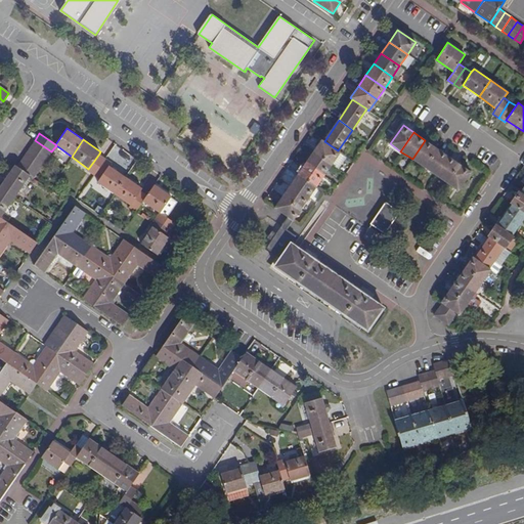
[(321,139),(313,151),(332,165),(341,153),(338,150),(324,141),(321,139)]
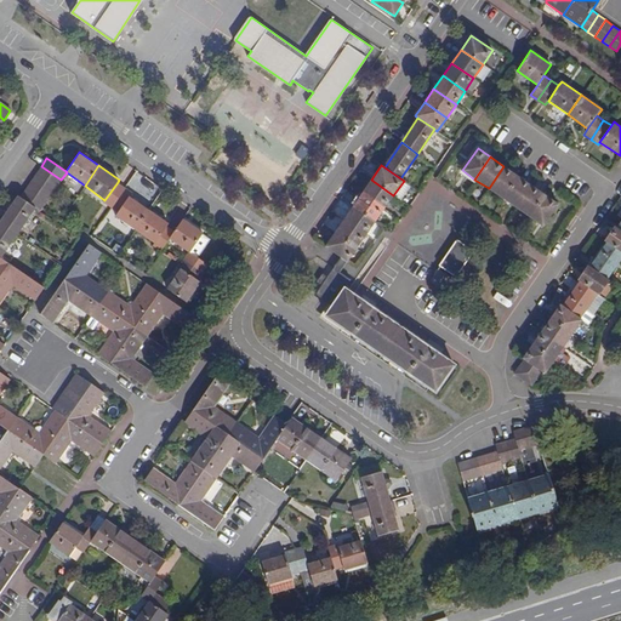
[(41,166),(35,174),(56,187),(61,180),(41,166)]
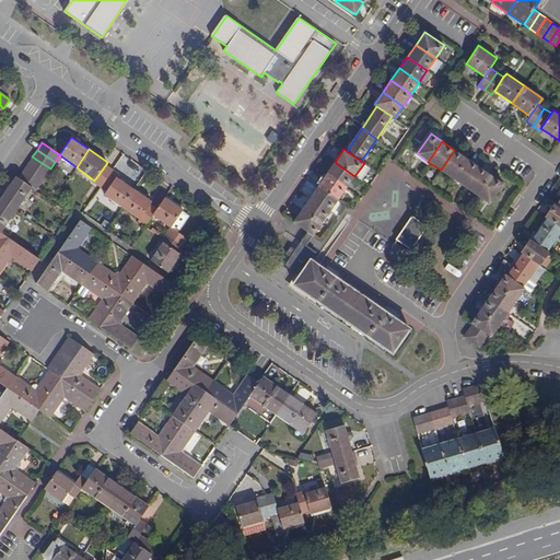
[(441,170),(453,178),(466,158),(454,150),(441,170)]
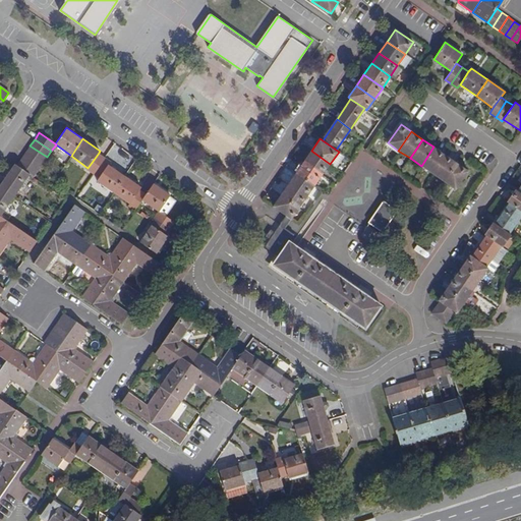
[(30,146),(25,152),(43,164),(47,157),(30,146)]
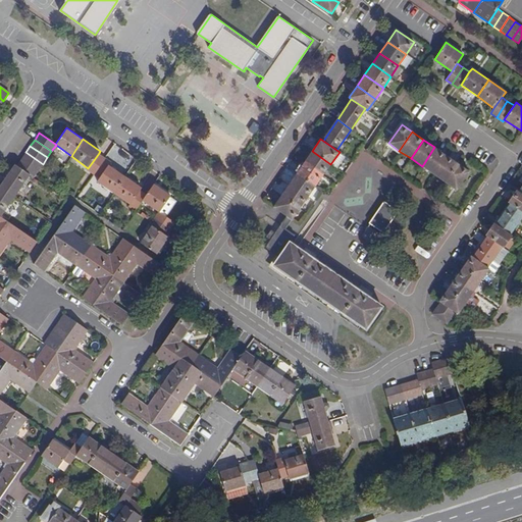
[(422,166),(432,173),(446,155),(434,147),(422,166)]
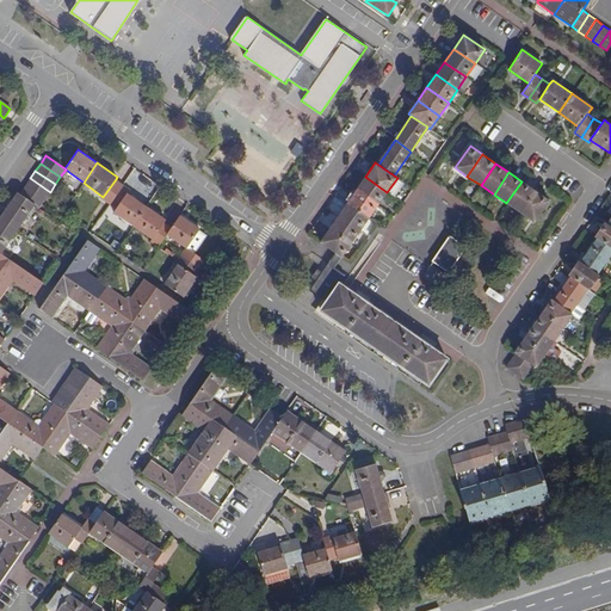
[(365,177),(357,190),(378,205),(387,192),(365,177)]
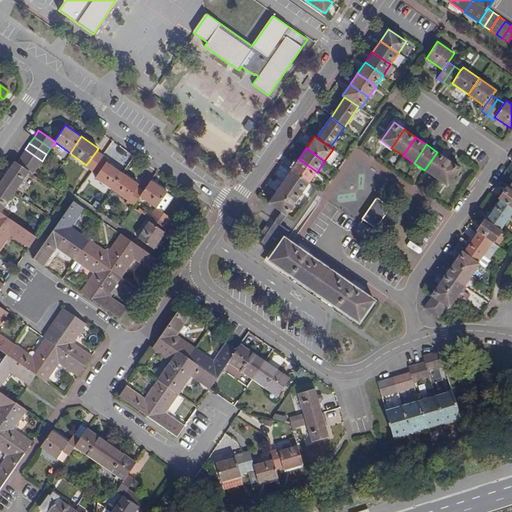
[(42,161),(25,149),(20,156),(37,167),(42,161)]
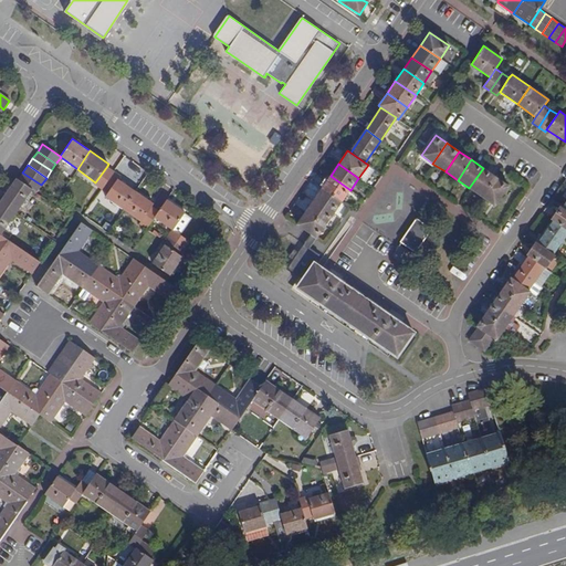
[(114,170),(107,166),(95,182),(94,184),(101,188),(114,170)]
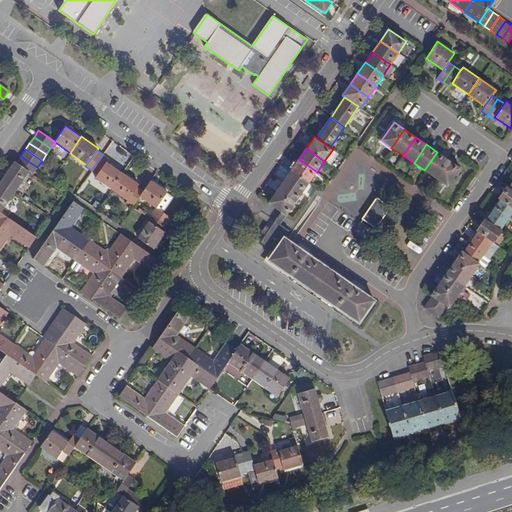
[(424,170),(436,178),(449,160),(437,152),(424,170)]
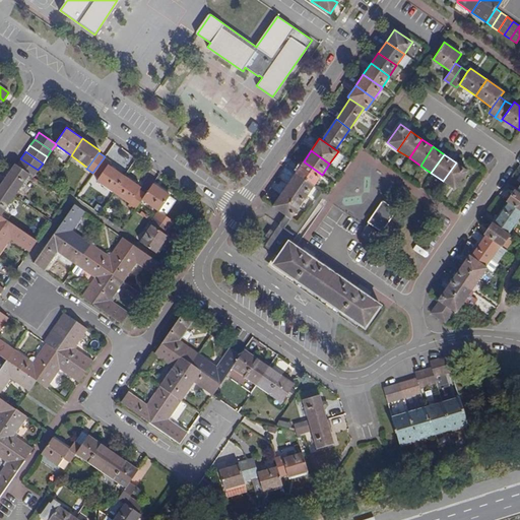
[(92,173),(99,177),(108,164),(109,165),(112,161),(105,156),(92,173)]
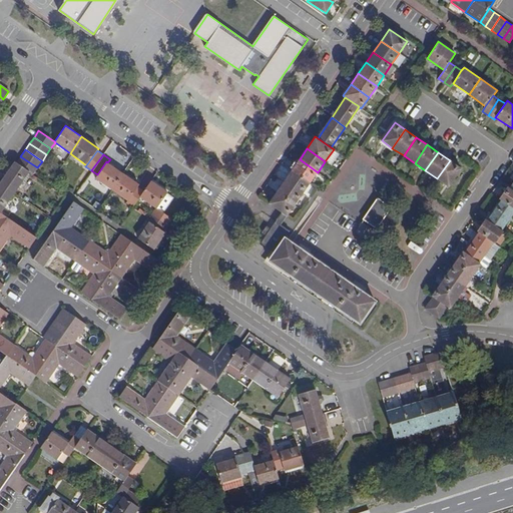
[(20,156),(16,162),(29,171),(33,173),(37,167),(20,156)]
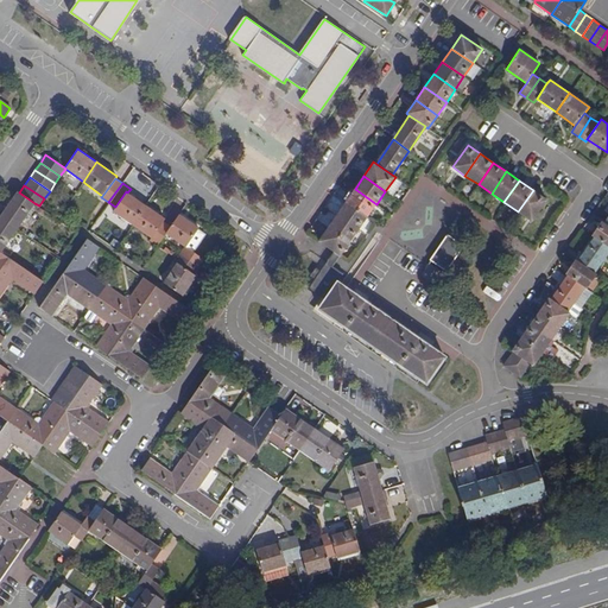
[(355,189),(346,202),(367,217),(377,204),(355,189)]
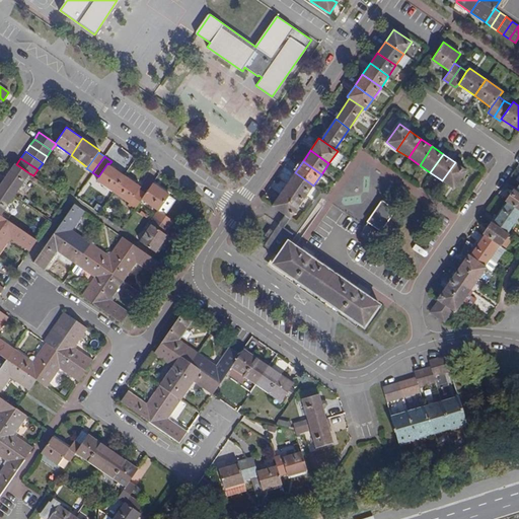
[(467,170),(455,162),(442,180),(454,190),(467,170)]
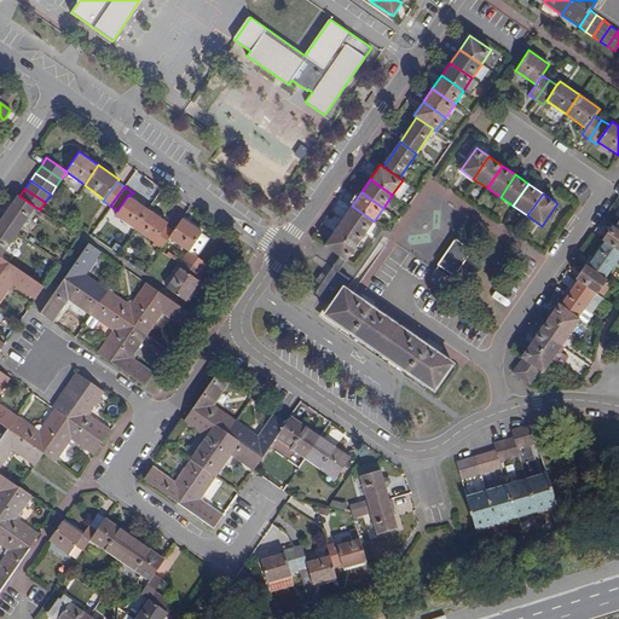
[(18,195),(0,219),(18,231),(35,207),(19,196),(18,195)]
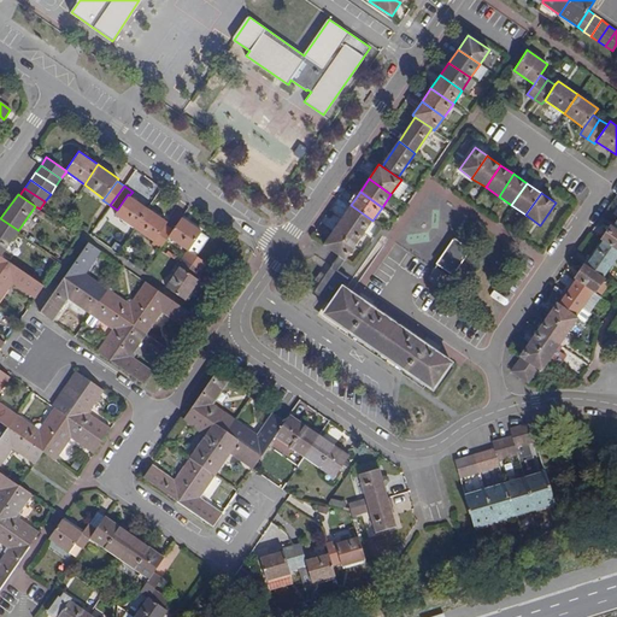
[(148,207),(129,195),(128,194),(117,210),(115,213),(134,228),(148,207)]
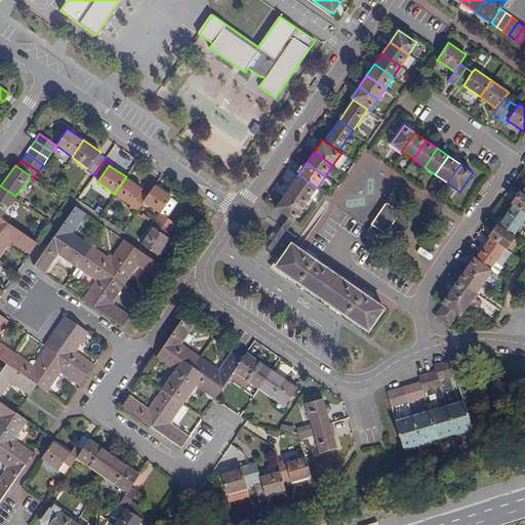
[(298,174),(290,186),(310,199),(317,188),(298,174)]
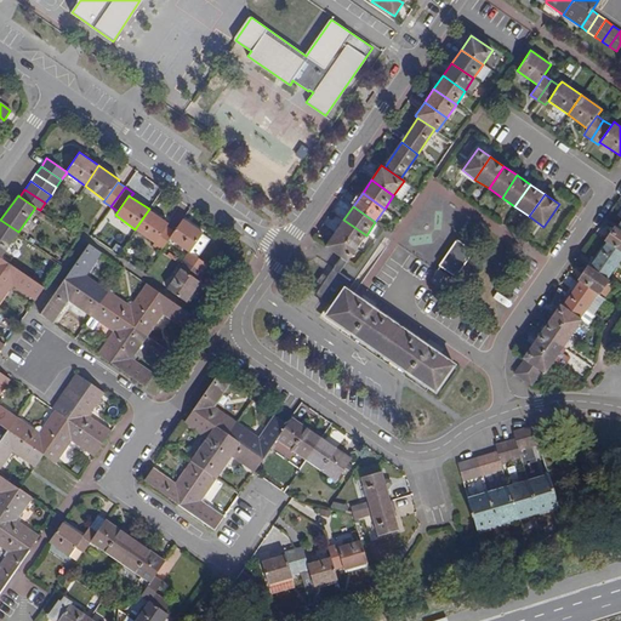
[(169,223),(149,209),(135,229),(155,244),(167,226),(169,223)]
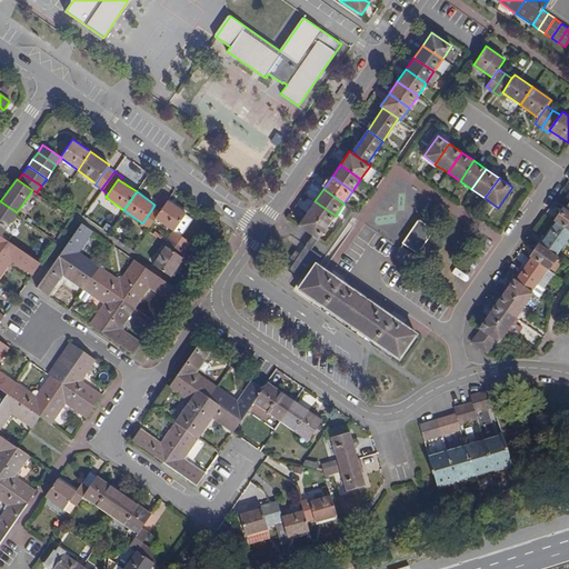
[(187,212),(168,200),(160,211),(155,218),(172,230),(173,231),(175,231),(175,229),(182,219),(187,212)]
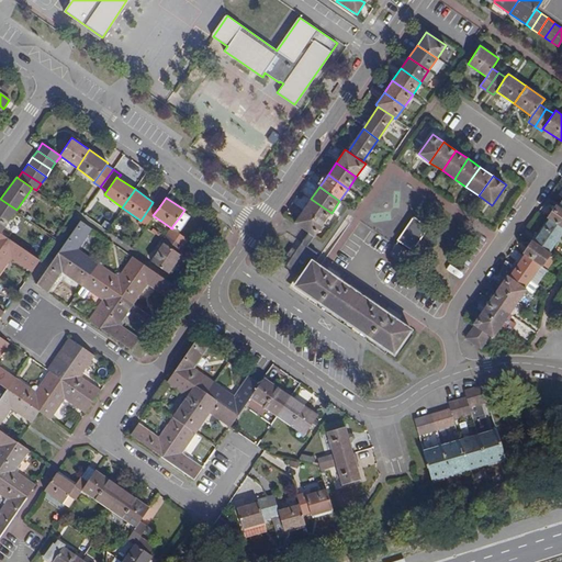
[(0,199),(0,231),(1,233),(17,210),(0,199)]
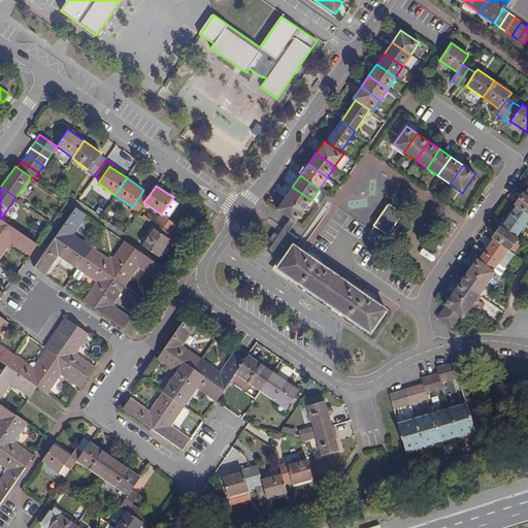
[(292,187),(285,198),(303,211),(311,200),(292,187)]
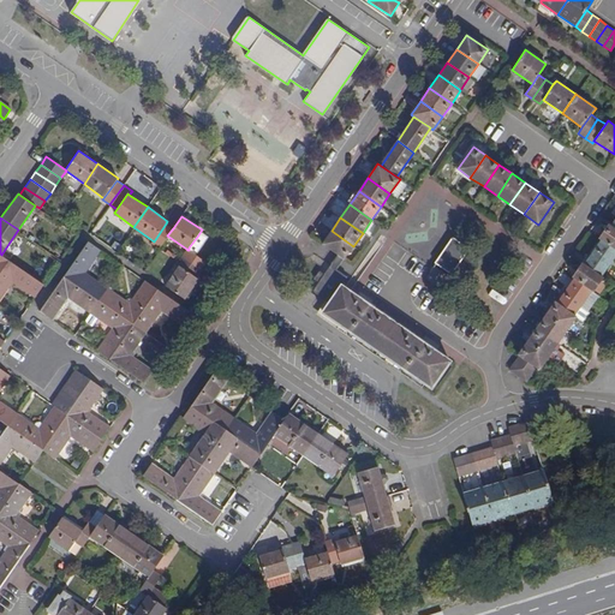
[(154,242),(151,243),(159,248),(167,236),(173,228),(166,224),(154,242)]
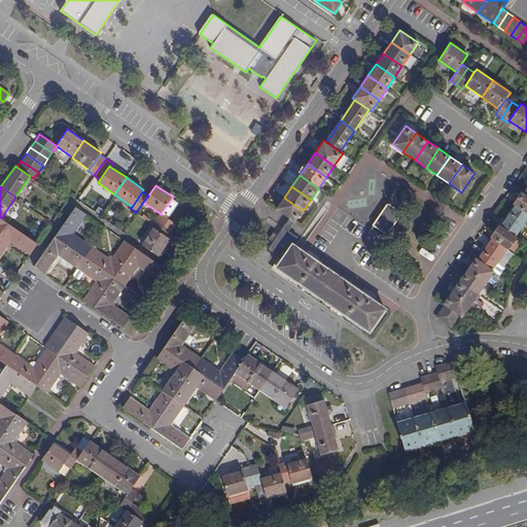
[(521,191),(513,204),(516,206),(526,213),(526,196),(524,194),(521,191)]
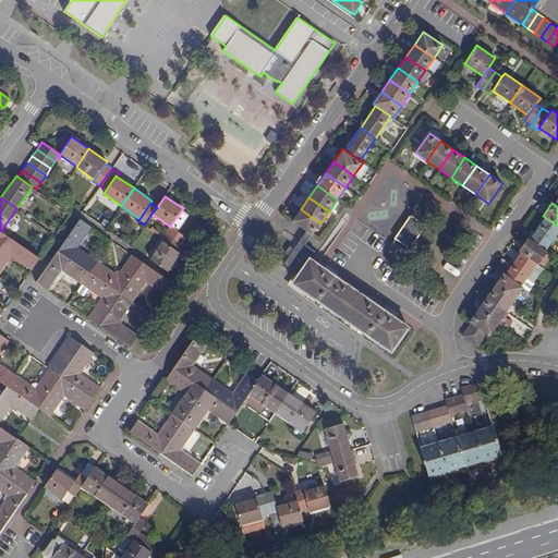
[(301,209),(292,221),(305,230),(313,234),(320,223),(301,209)]
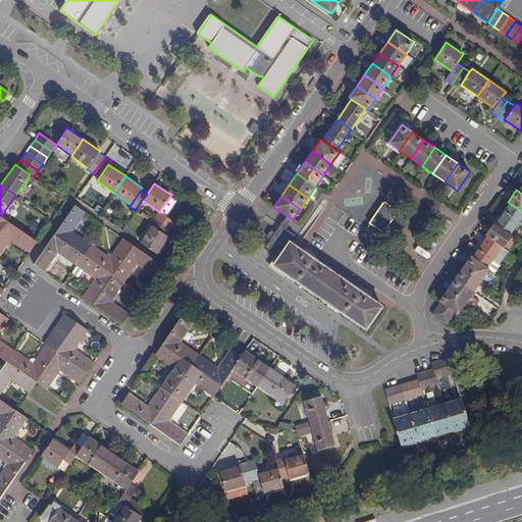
[(173,205),(167,201),(160,210),(166,214),(173,205)]
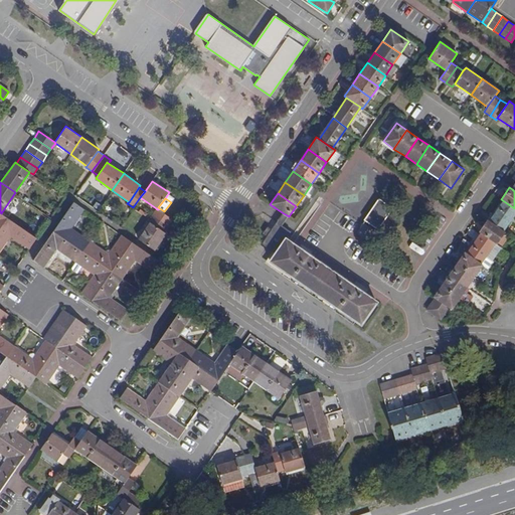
[(380,199),(364,222),(374,229),(367,239),(365,241),(369,244),(393,208),(380,199)]
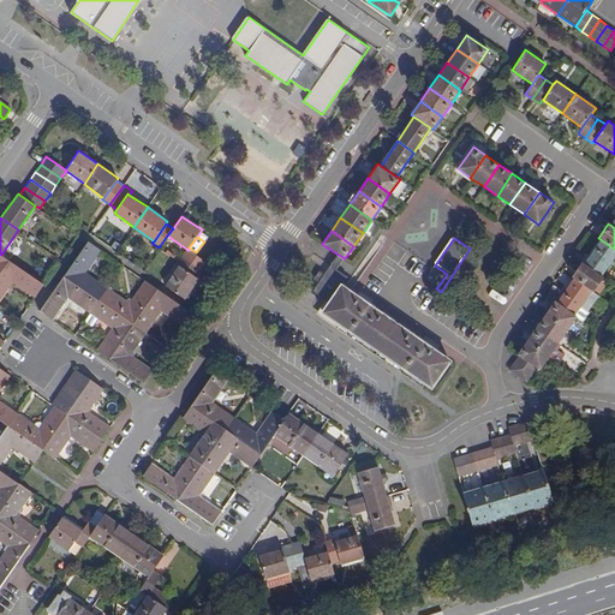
[(85,272),(101,250),(89,240),(64,275),(99,300),(108,287),(85,272)]
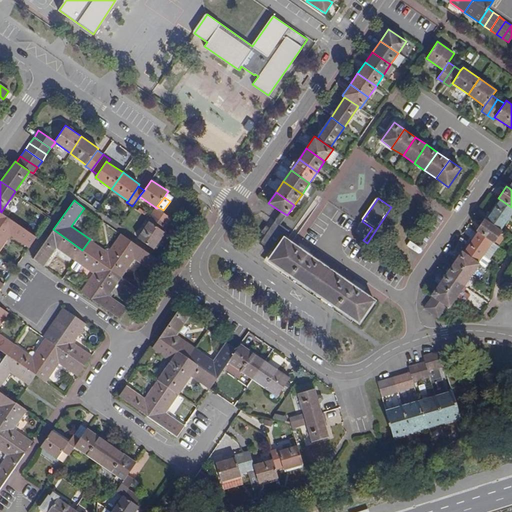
[(511,207),(501,200),(486,220),(501,230),(511,213),(511,207)]
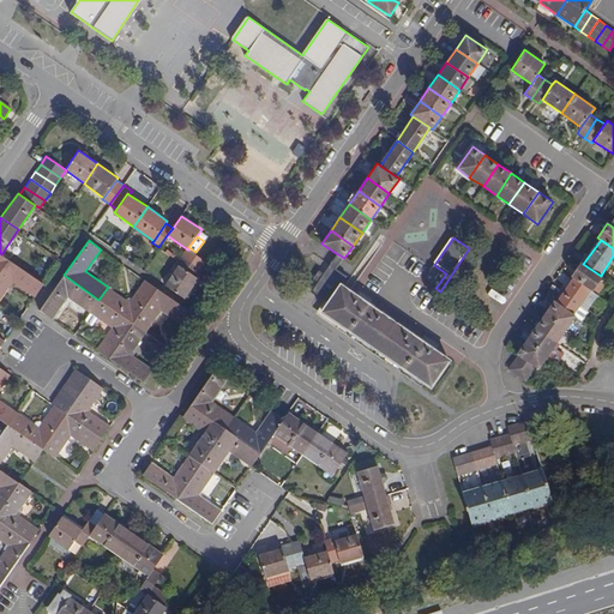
[(205,262),(188,250),(187,250),(186,248),(181,256),(200,269),(205,262)]
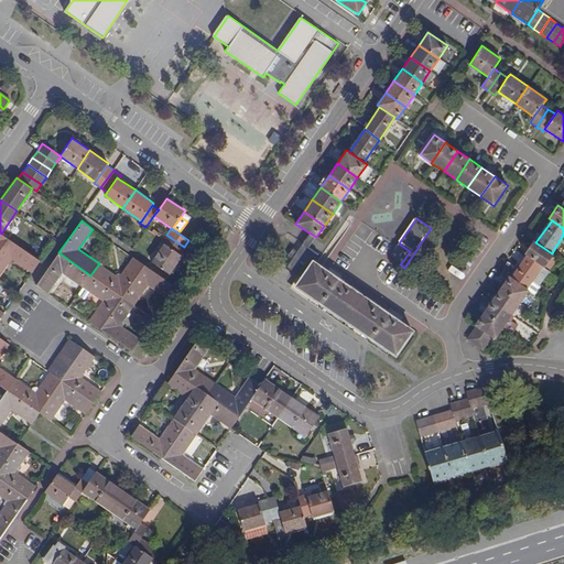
[(308,232),(303,241),(310,246),(316,237),(308,232)]
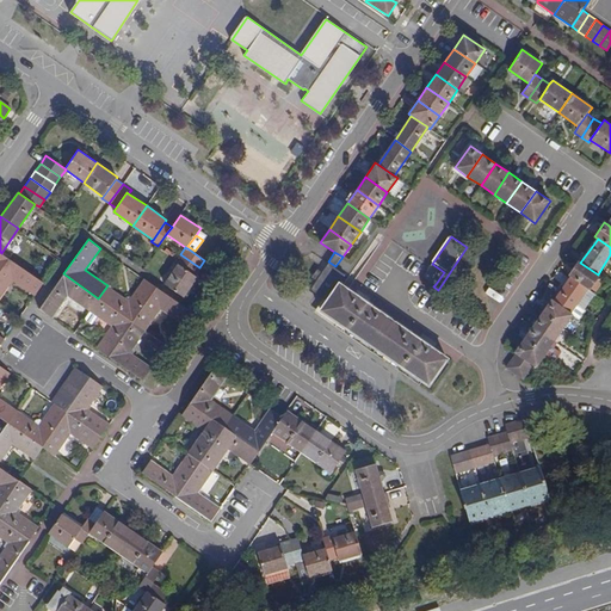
[(195,275),(199,267),(180,254),(174,261),(178,263),(195,275)]
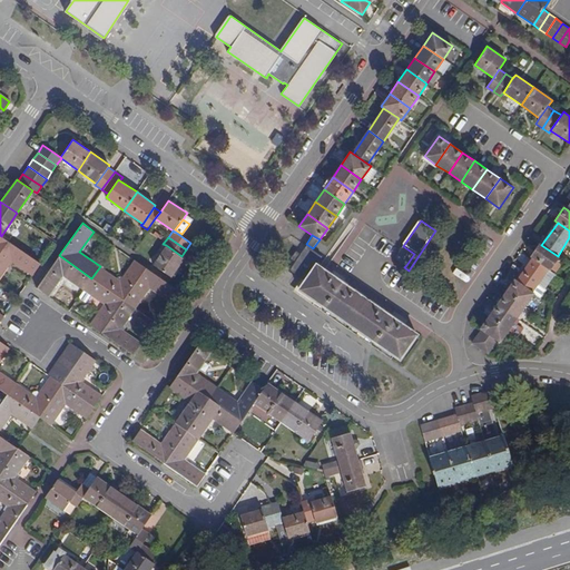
[(5,238),(0,244),(0,253),(9,241),(5,238)]
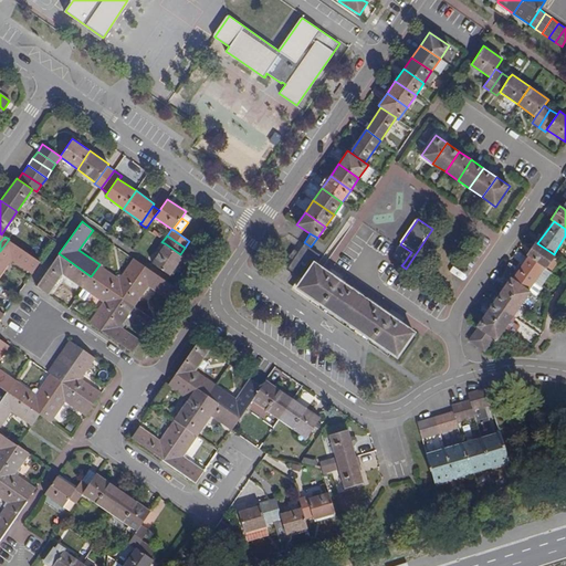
[(9,239),(0,251),(0,275),(11,259),(20,247),(9,239)]
